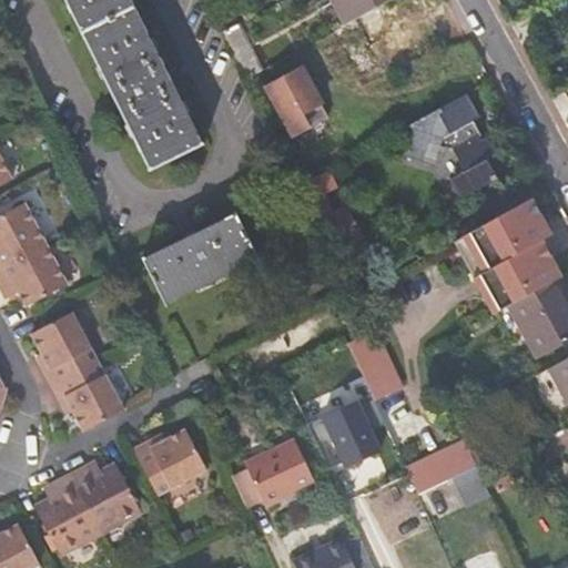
[(66,0),(149,168),(146,169),(149,171),(203,144),(202,142),(200,143),(129,0),(66,0)]
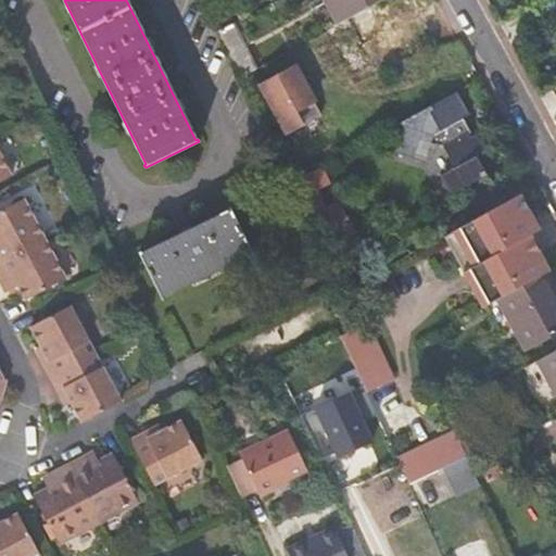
[(305,0),(279,0),(287,12),(306,1),(305,0)]
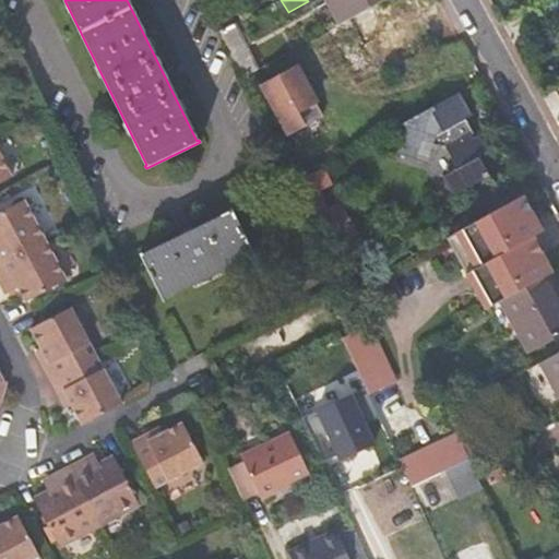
[(326,0),(340,24),(368,8),(382,0),(326,0)]
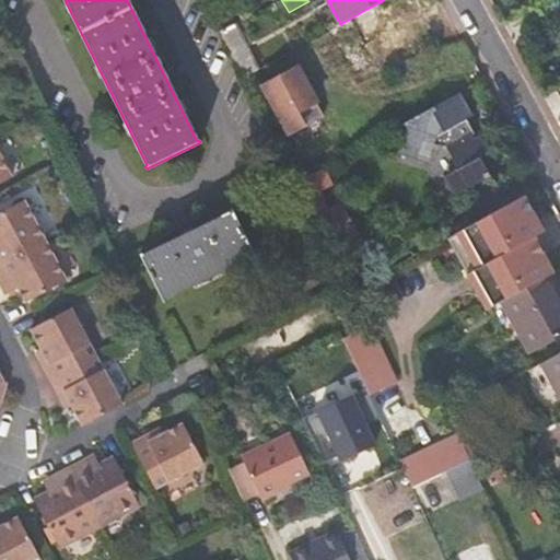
[(306,42),(317,61),(321,59),(336,88),(357,77),(345,54),(362,44),(374,67),(429,37),(420,20),(405,28),(398,19),(384,26),(382,24),(384,22),(385,21),(385,19),(385,16),(383,14),(383,13),(382,12),(380,12),(376,12),(374,13),(373,14),(369,8),(340,24),(306,42)]
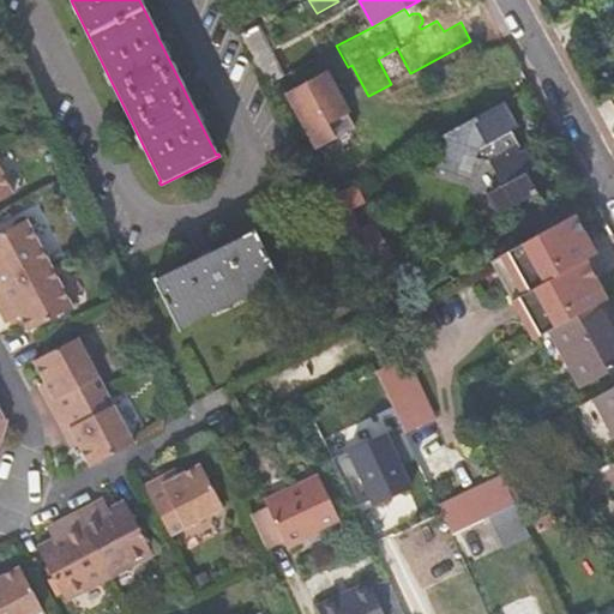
[(282,29),(259,40),(270,62),(293,52),(282,29)]
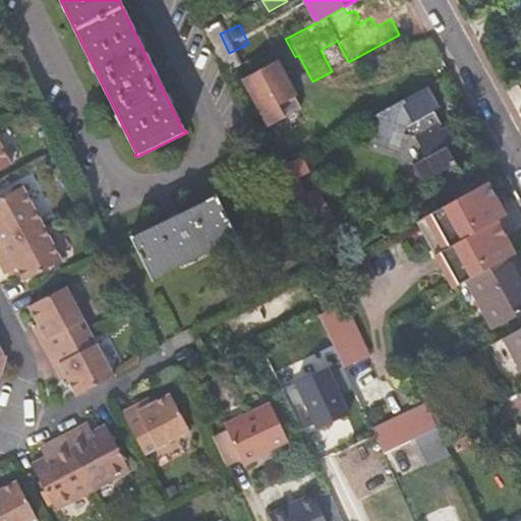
[(277,66),(295,57),(285,39),(271,46),(276,55),(273,57),(277,66)]
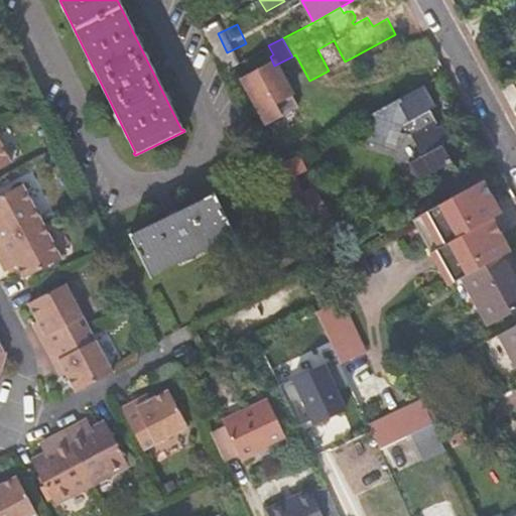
[(241,60),(224,71),(227,77),(231,75),(241,93),(254,87),(241,60)]
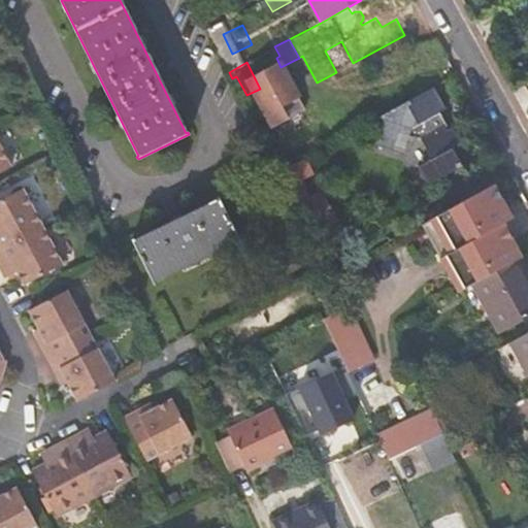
[(317,83),(322,92),(340,81),(336,72),(317,83)]
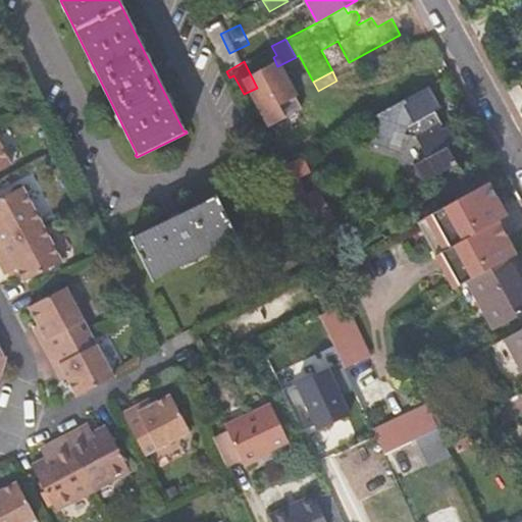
[(440,108),(428,86),(354,126),(360,139),(357,150),(373,155),(379,141),(390,145),(418,140),(426,156),(413,163),(422,181),(461,160),(462,158),(463,157),(464,156),(464,155),(464,153),(464,151),(463,149),(460,145),(457,144),(455,144),(453,144),(450,145),(448,142),(449,141),(450,140),(451,138),(451,136),(451,134),(450,133),(449,131),(448,129),(446,128),(445,128),(442,128),(440,129),(432,113),(440,108)]
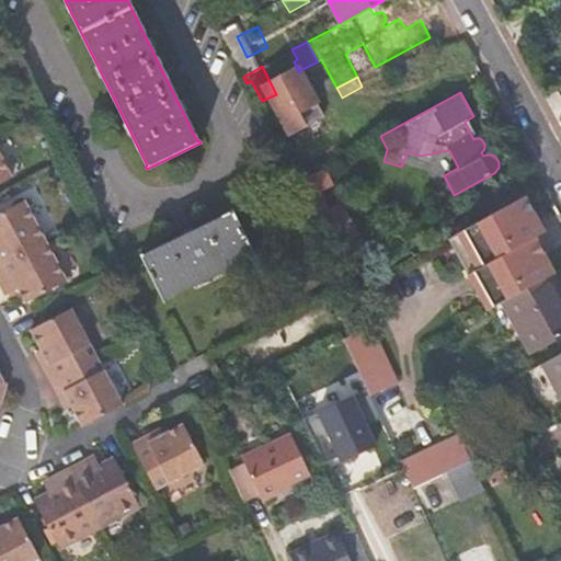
[(408,151),(401,167),(414,171),(420,156),(408,151)]
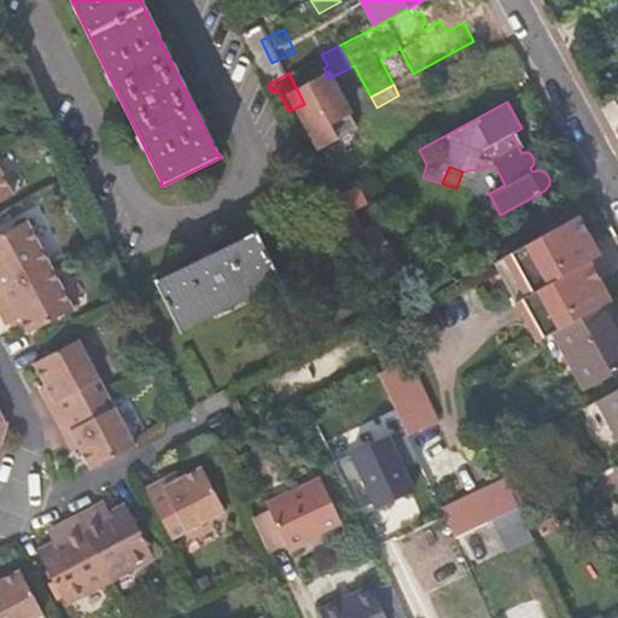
[(0,174),(0,202),(12,197),(0,174)]
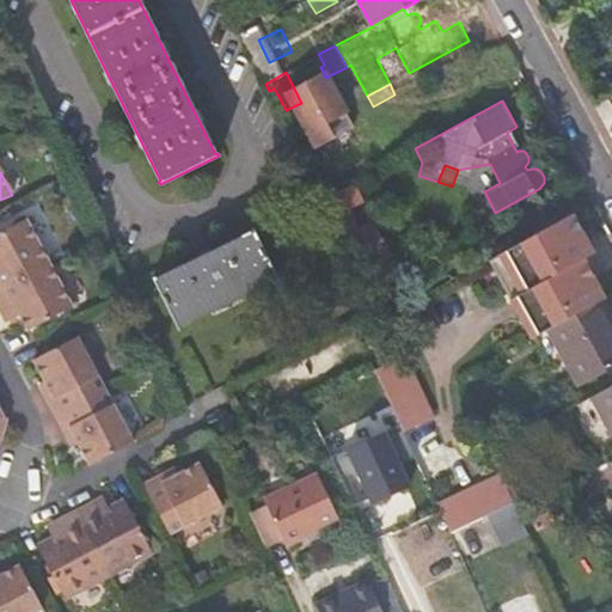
[(337,189),(323,197),(359,270),(389,255),(372,222),(359,230),(337,189)]
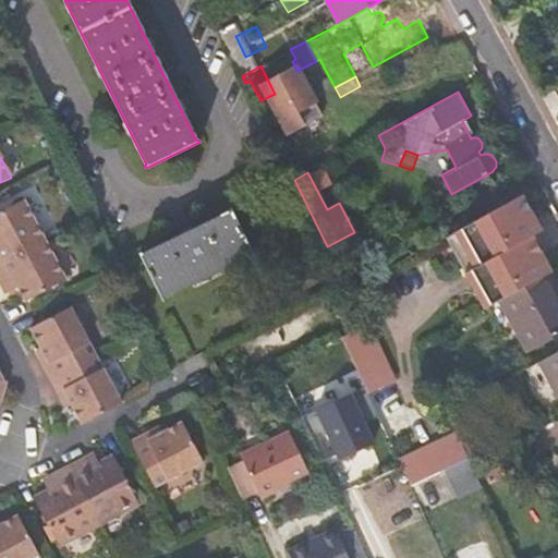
[(533,218),(521,195),(455,231),(474,267),(464,273),(473,288),(484,308),(504,298),(547,274),(550,271),(540,251),(531,235),(541,231),(533,218)]
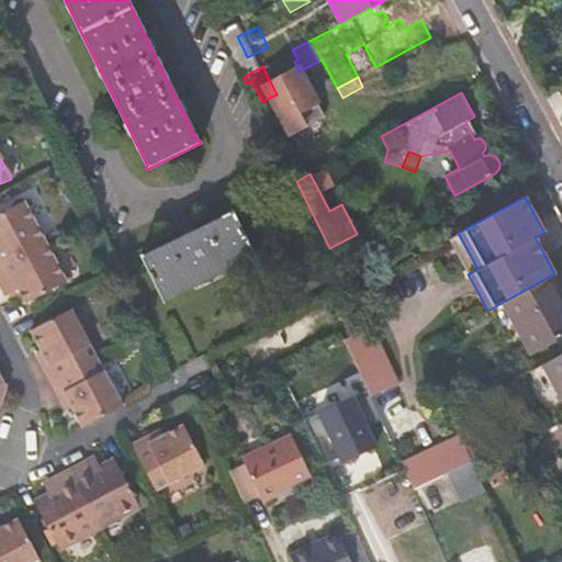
[(0,265),(44,242),(23,202),(0,214),(0,265)]
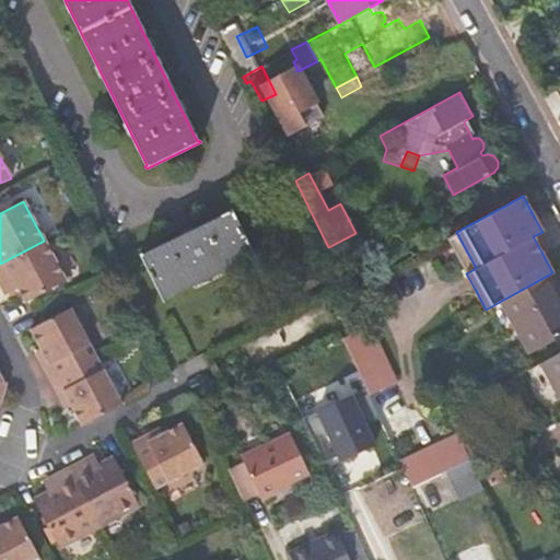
[(142,253),(139,255),(164,302),(166,302),(165,300),(252,257),(253,259),(255,258),(231,209),(229,210),(230,213),(143,256),(142,253)]
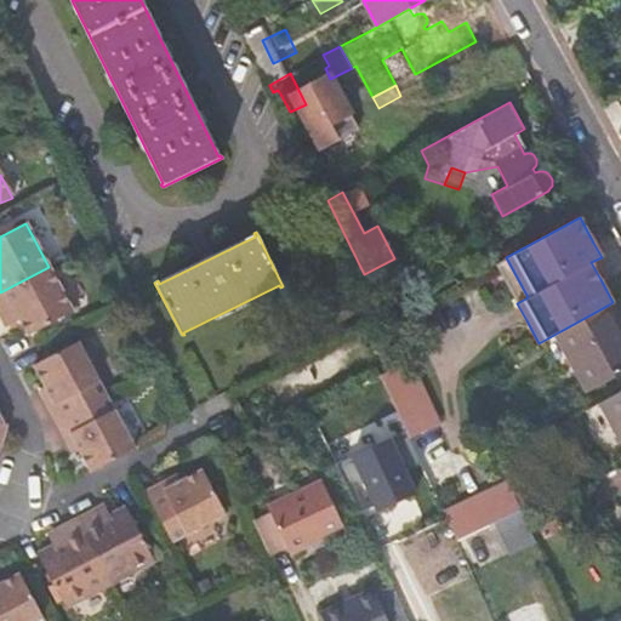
[(506,257),(495,263),(517,303),(528,297),(506,257)]
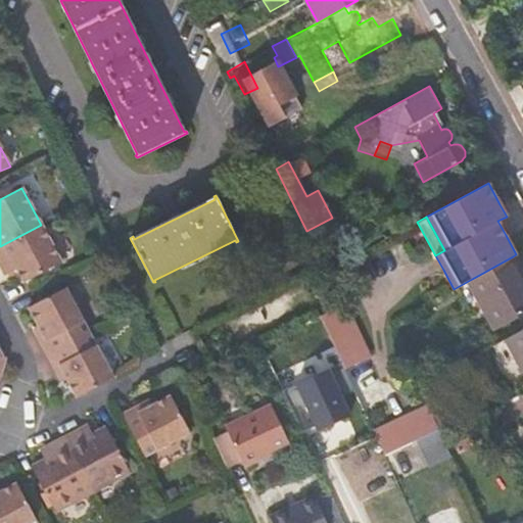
[(41,225),(0,246),(0,267),(4,276),(16,270),(22,282),(60,263),(41,225)]
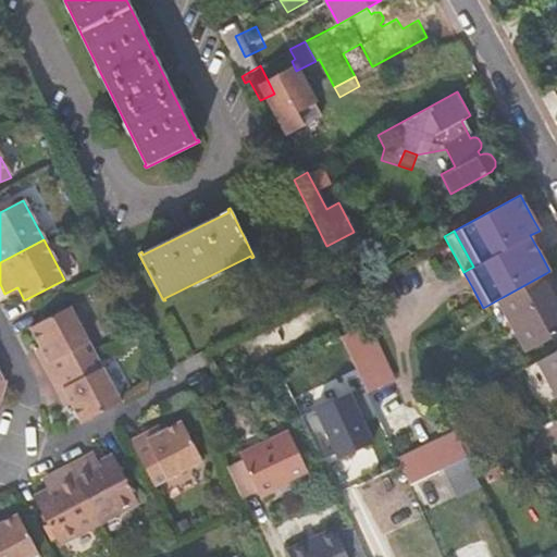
[(336,252),(331,256),(334,262),(339,260),(336,252)]
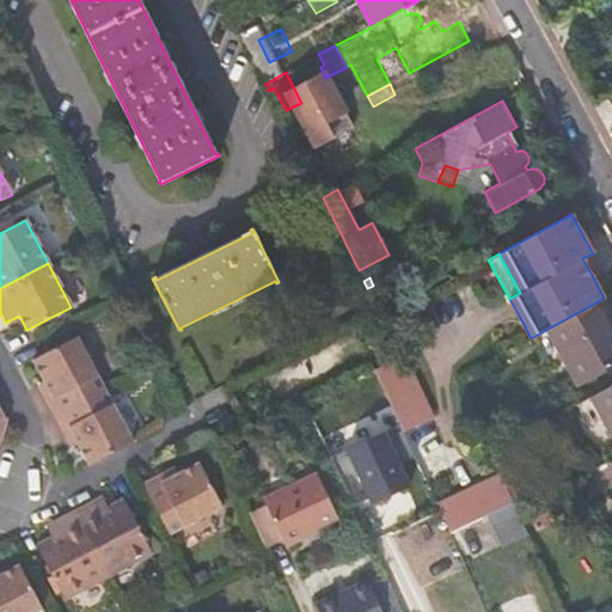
[(611,322),(600,300),(552,326),(582,380),(611,363),(611,322)]
